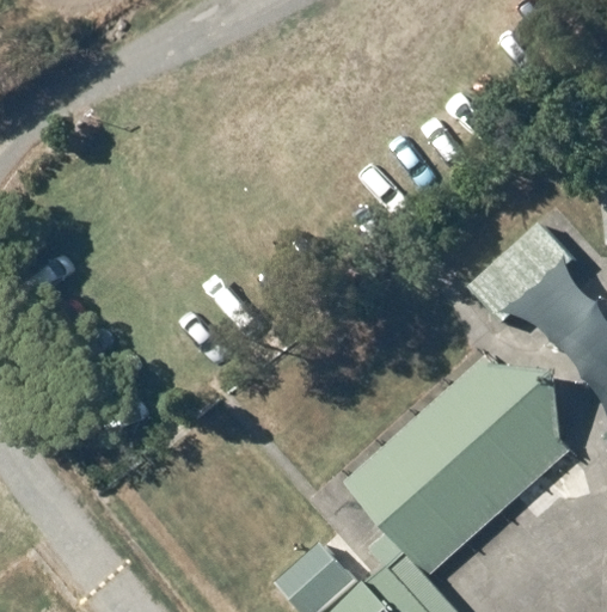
[(482,273),(466,286),(501,324),(571,262),(538,224),(482,273)]
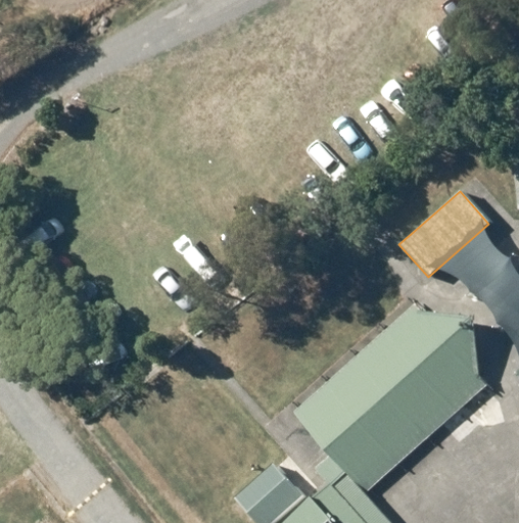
[(412,303),(291,415),(328,454),(365,493),(485,384),(477,375),(459,354),(419,312),(412,303)]
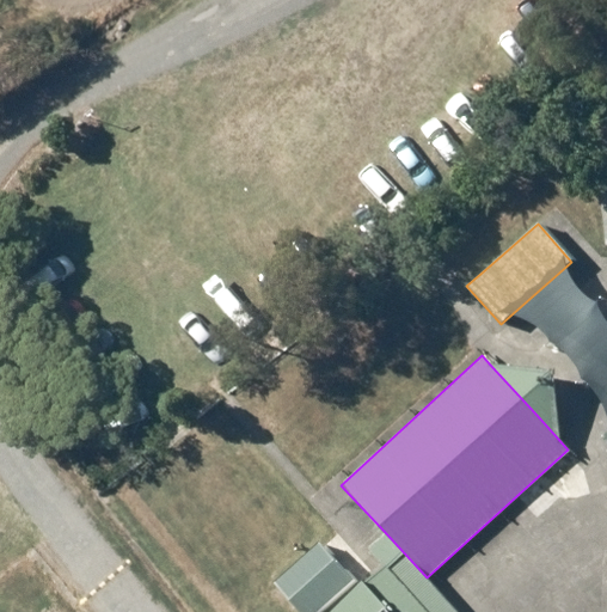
[(556,371),(490,365),(537,415),(558,439),(556,383),(556,371)]
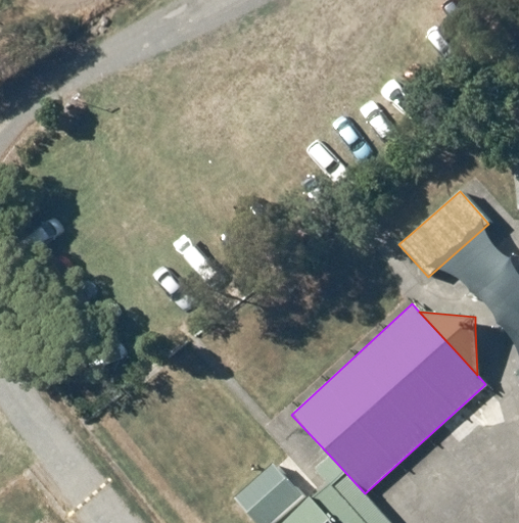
[(327,483),(283,522),(390,522),(365,493),(328,454),(313,468),(327,483)]
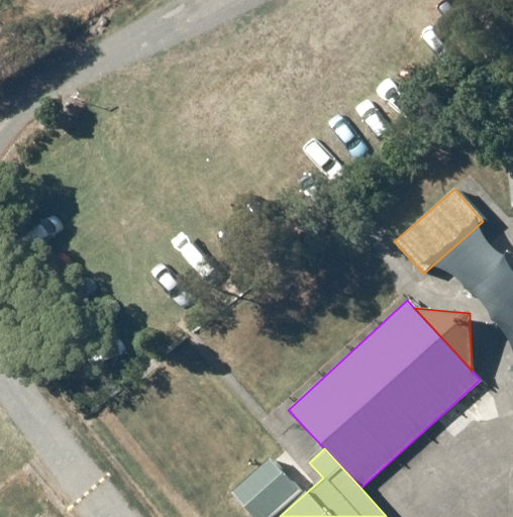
[(267,516),(298,489),(272,460),(269,457),(231,491),(254,516),(267,516)]
